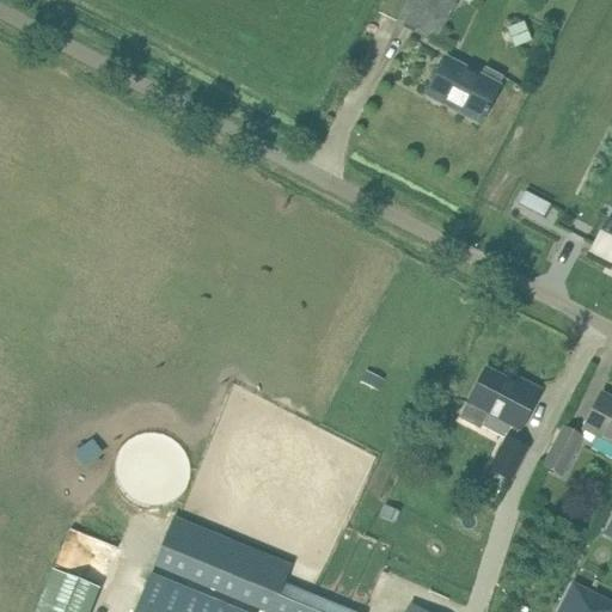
[(409,0),(397,24),(435,43),(457,0),(409,0)]
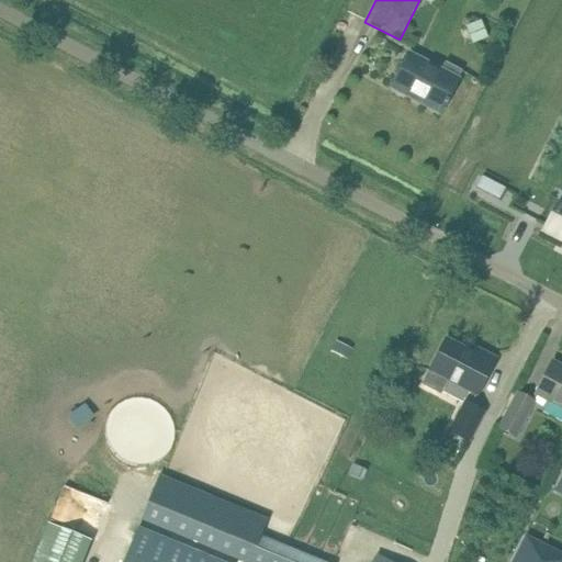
[(402,68),(392,88),(407,96),(409,92),(442,109),(452,89),(457,81),(462,71),(445,63),(439,72),(408,56),(402,68)]
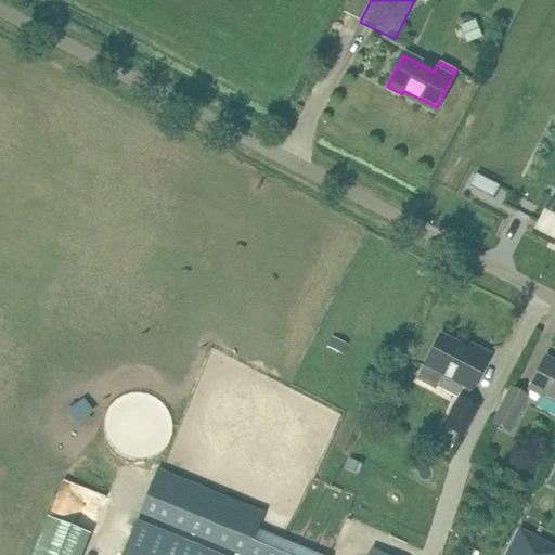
[(478,173),(472,184),(494,195),(500,184),(478,173)]
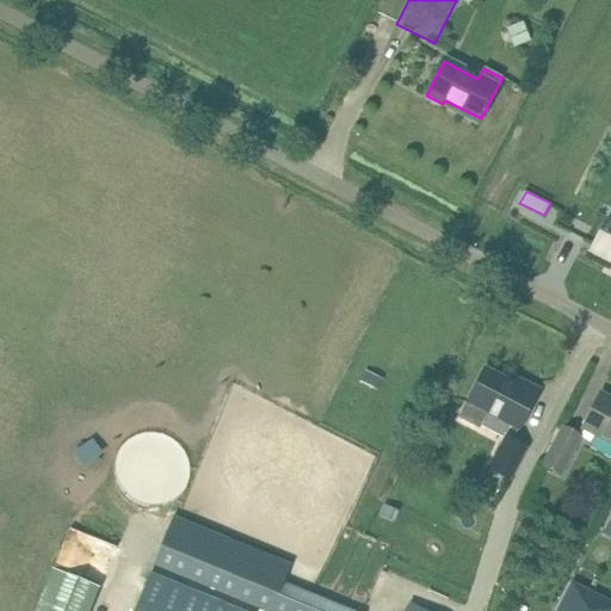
[(597,246),(594,251),(610,259),(610,224),(608,223),(603,233),(604,234),(598,246),(597,246)]
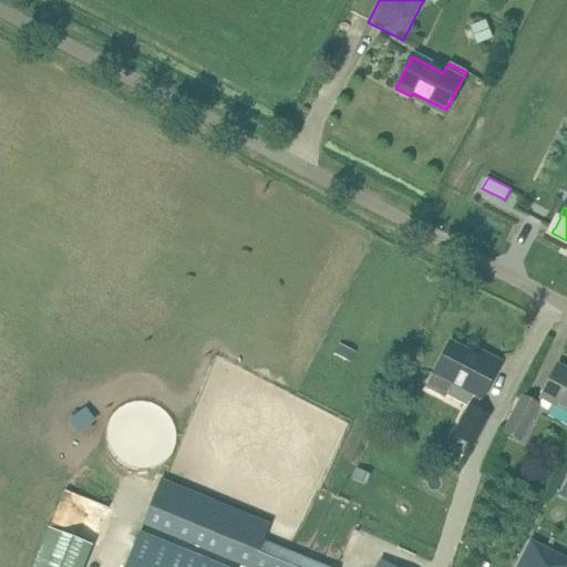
[(481,400),(501,362),(481,351),(478,357),(450,342),(426,387),(446,398),(453,384),(481,400)]
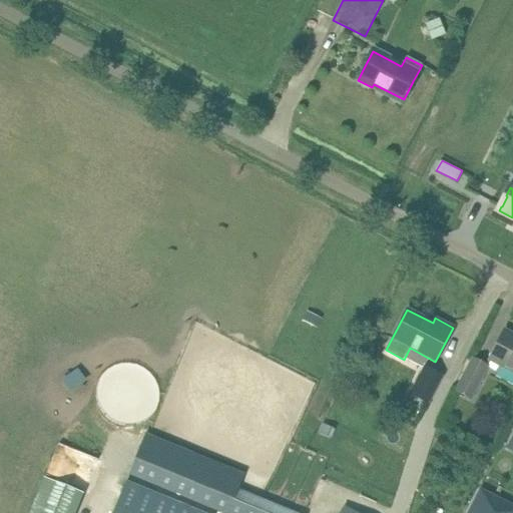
[(488,360),(512,373),(512,334),(504,330),(488,360)]
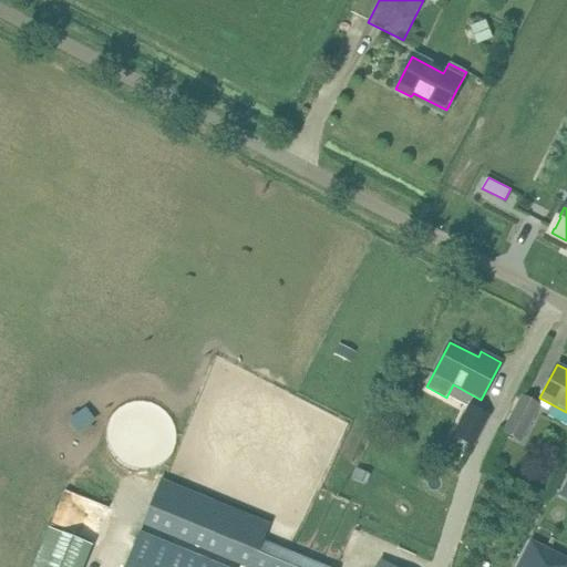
[(502,433),(519,442),(538,405),(521,397),(502,433)]
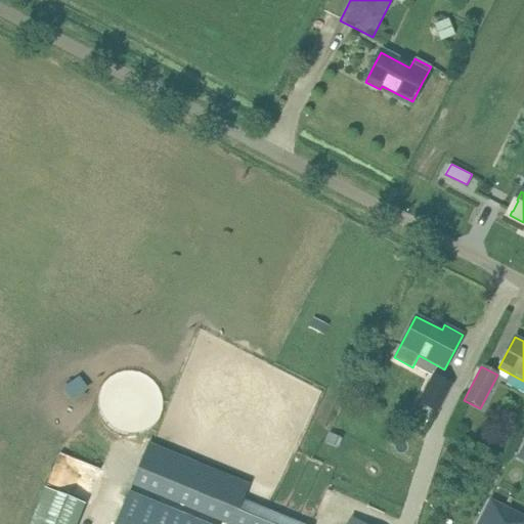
[(227,523),(213,523),(129,489),(115,523),(298,523),(243,500),(249,485),(147,444),(131,484),(227,523)]
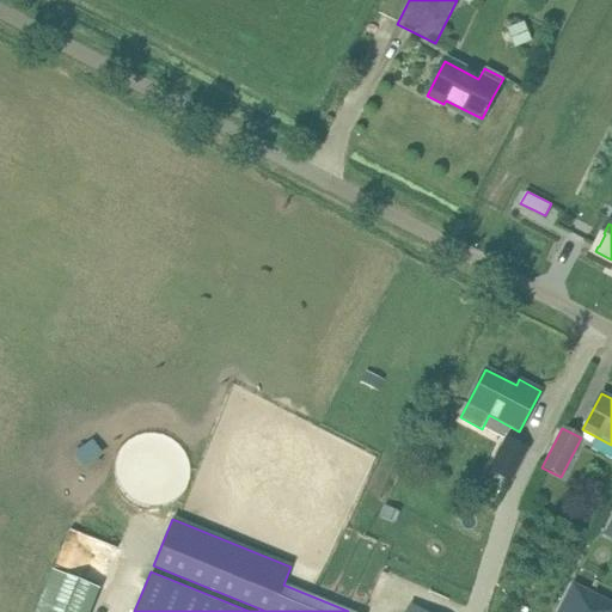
[(53,563),(84,574),(87,563),(110,571),(118,550),(65,531),(53,563)]
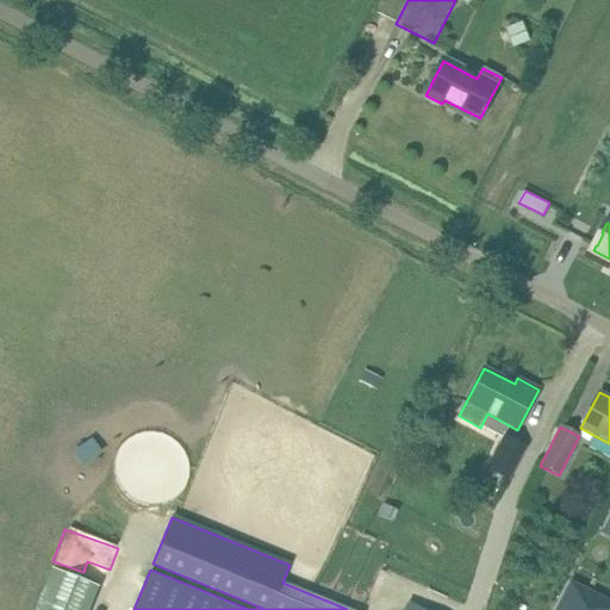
[(33,609),(89,609),(100,586),(53,566),(33,609)]
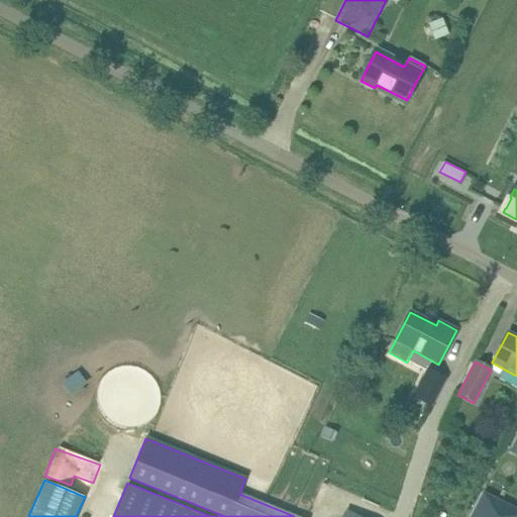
[(484,494),(472,516),(516,516),(516,510),(486,495),(484,494)]
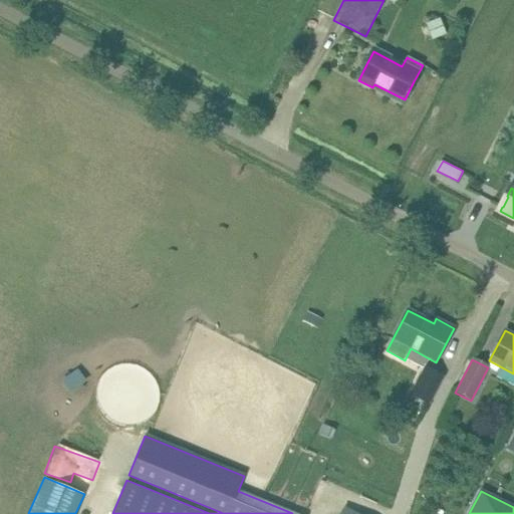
[(341,513),(367,513),(347,503),(341,513)]
